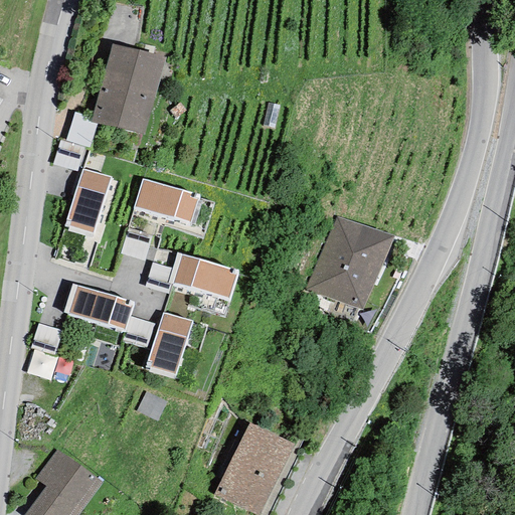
[(96,124),(144,136),(164,57),(111,43),(92,117),(90,122),(96,124)]
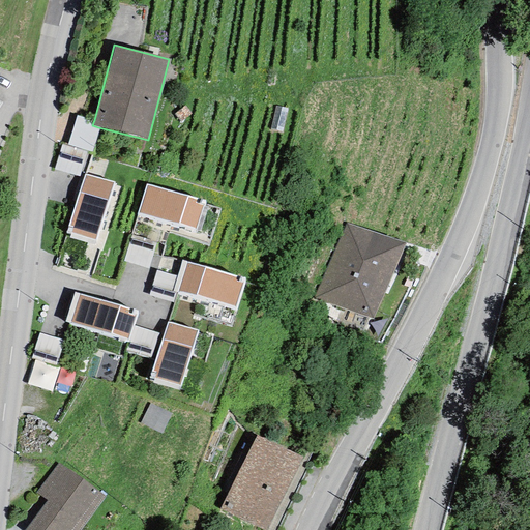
[(94,120),(77,115),(67,145),(91,152),(98,127),(92,125),(94,120)]
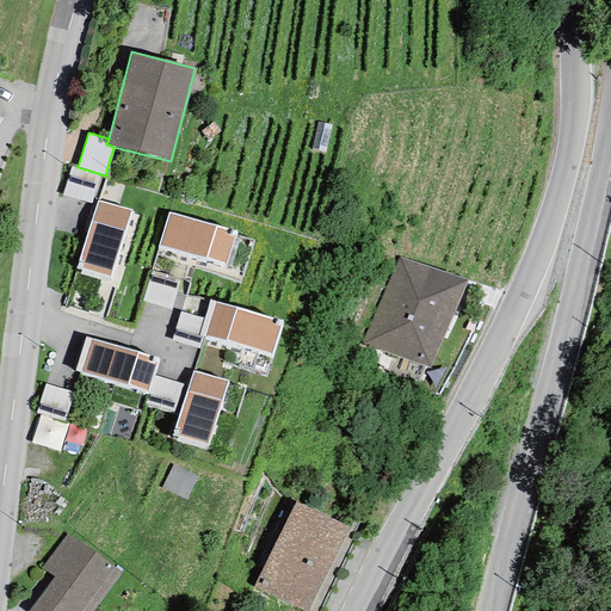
[(98,176),(71,167),(62,196),(90,204),(98,176)]
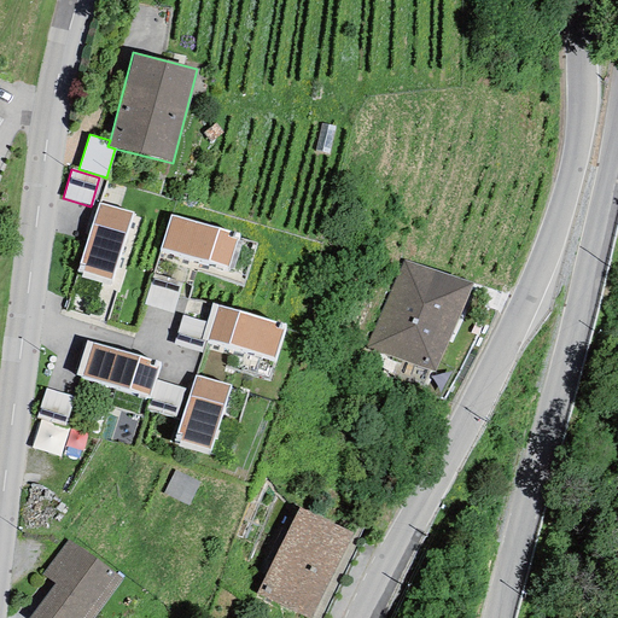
[(132,213),(98,203),(79,264),(85,267),(82,272),(111,281),(132,213)]
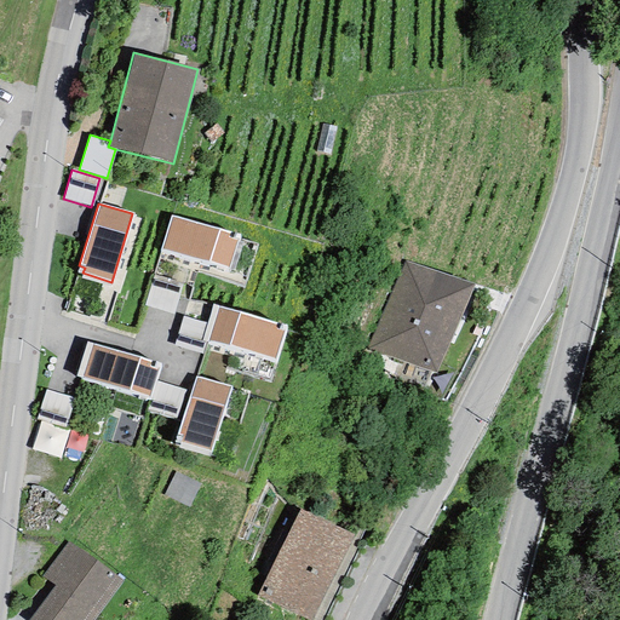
[(239,235),(171,216),(161,250),(229,269),(239,235)]
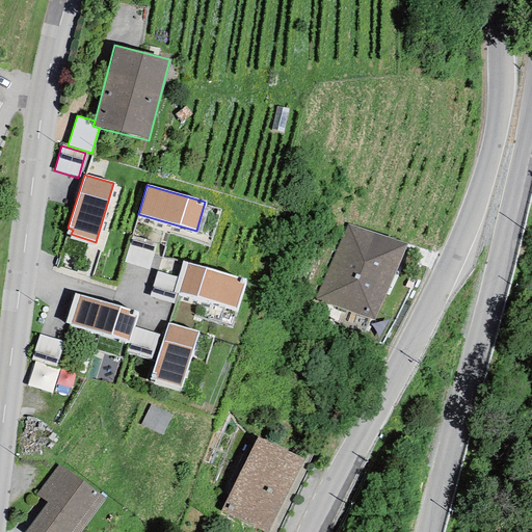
[(374,322),(404,245),(347,222),(316,298),(374,322)]
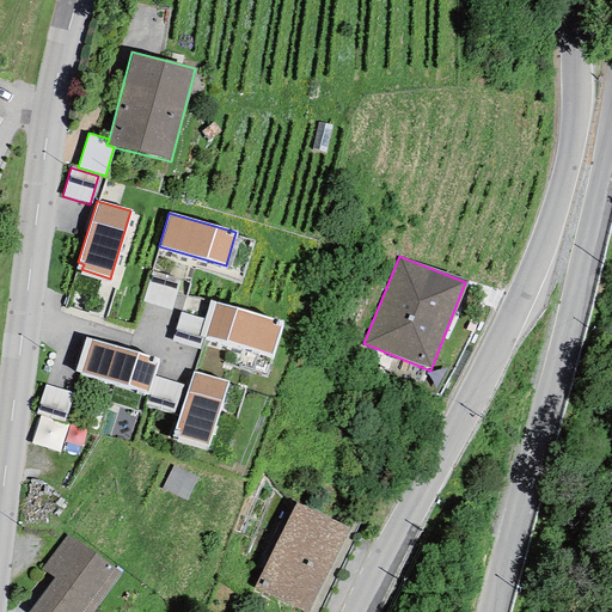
[(179,280),(151,271),(141,301),(171,310),(179,280)]
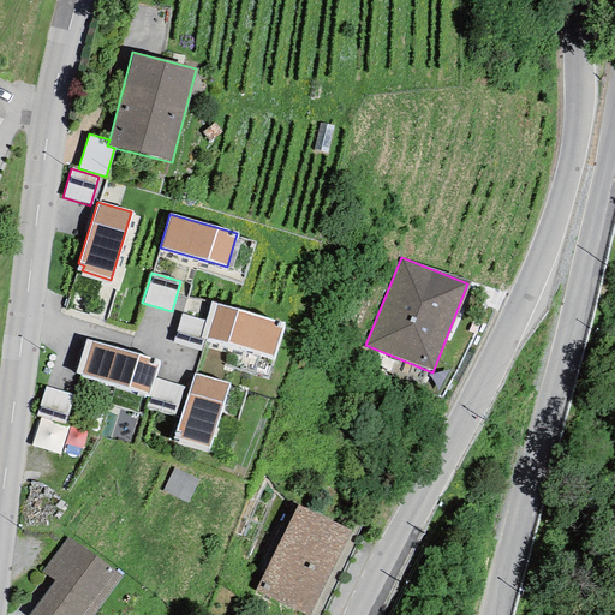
[(284,323),(210,303),(204,321),(199,338),(203,339),(273,359),(284,323)]
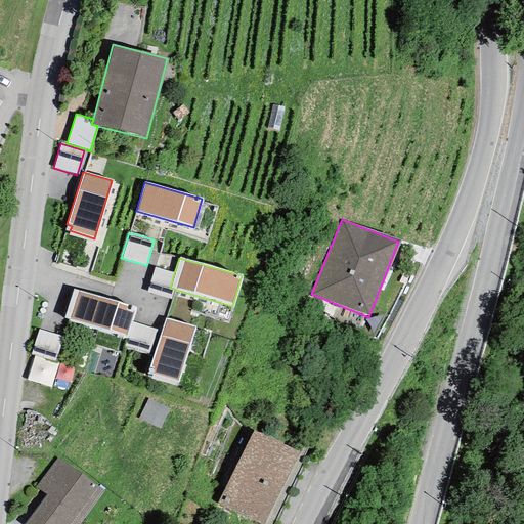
[(173,289),(170,288),(174,273),(154,267),(149,281),(146,290),(170,297),(173,289)]
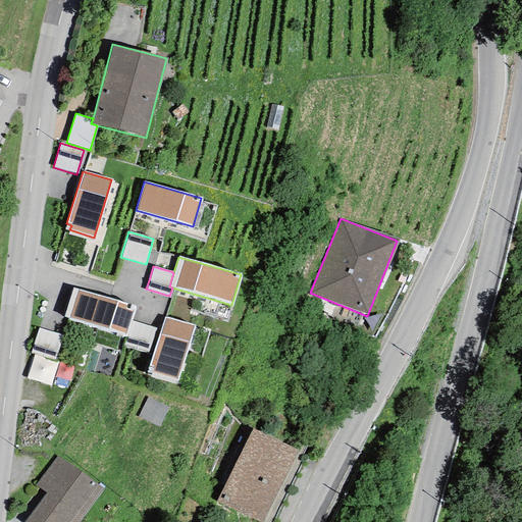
[(135,307),(72,289),(64,316),(126,334),(131,321),(135,307)]
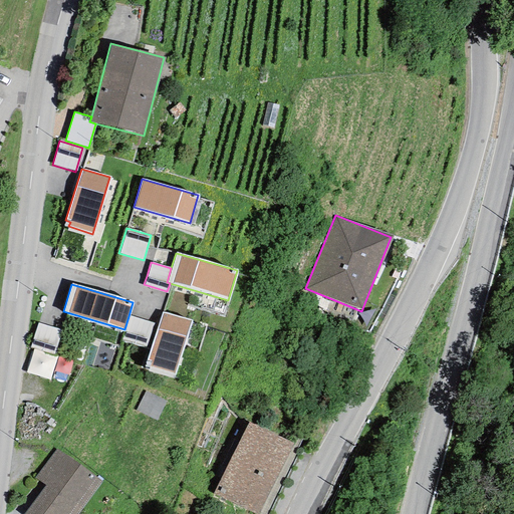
[(191,320),(162,311),(147,360),(151,361),(149,366),(175,374),(191,320)]
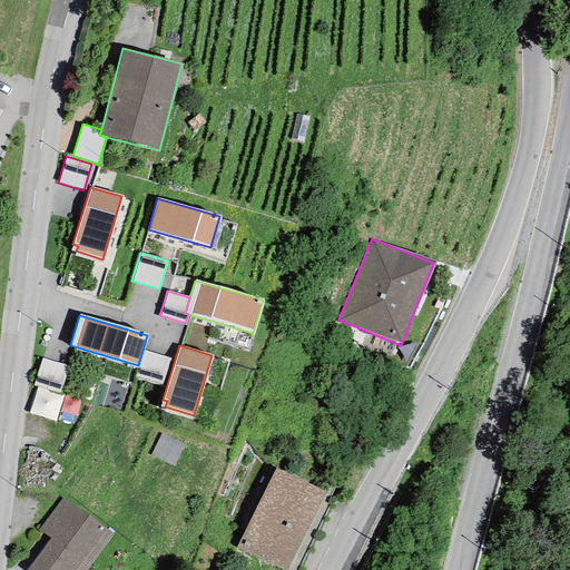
[(169,359),(143,351),(138,365),(135,375),(163,384),(169,359)]
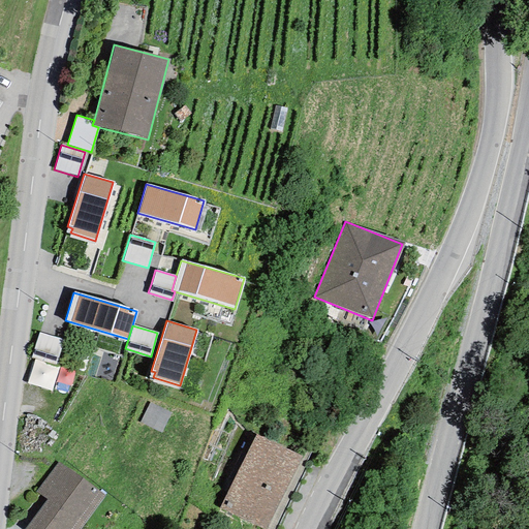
[(63,341),(38,333),(30,358),(55,366),(63,341)]
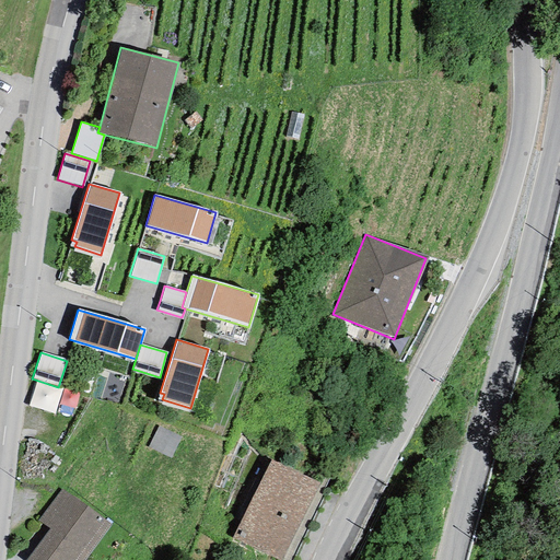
[(181,438),(159,427),(148,448),(170,459),(181,438)]
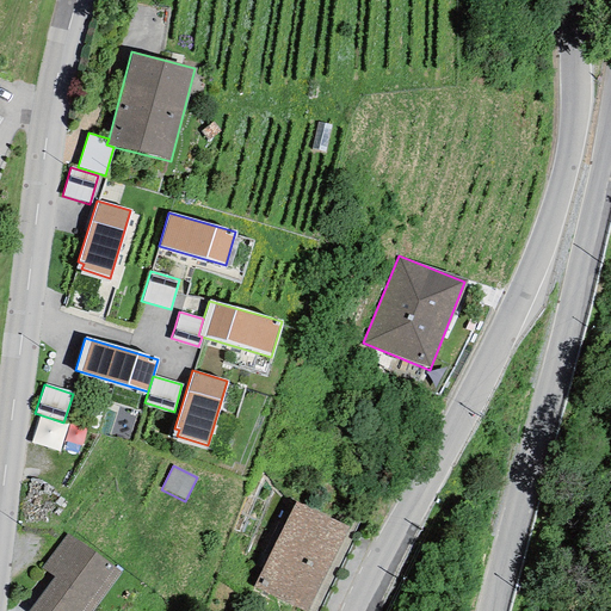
[(306,610),(347,528),(295,503),(253,587),(302,610),(306,610)]
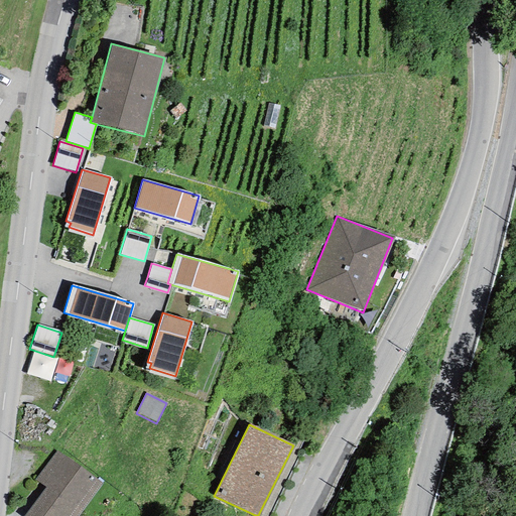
[(77,515),(101,485),(56,450),(35,479),(45,487),(24,515),(77,515)]
